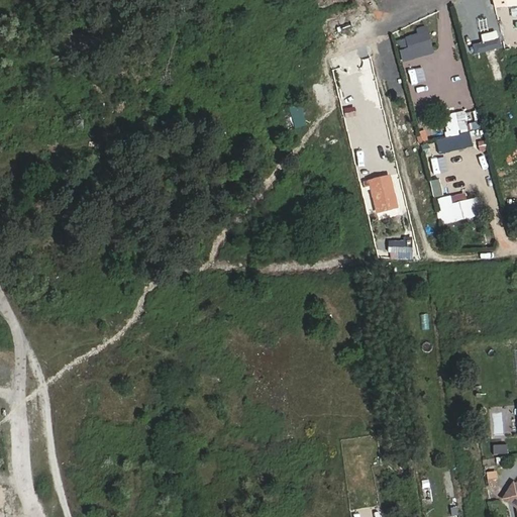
[(428,46),(424,31),(394,40),(396,46),(405,44),(408,58),(418,55),(416,49),(428,46)]
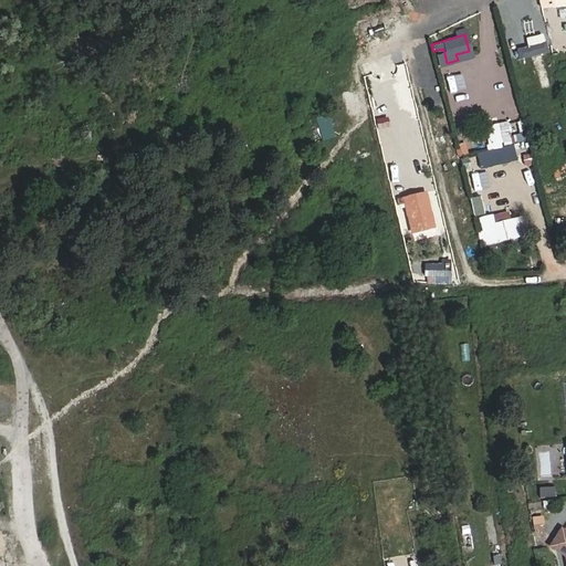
[(471,56),(469,51),(456,54),(458,60),(471,56)]
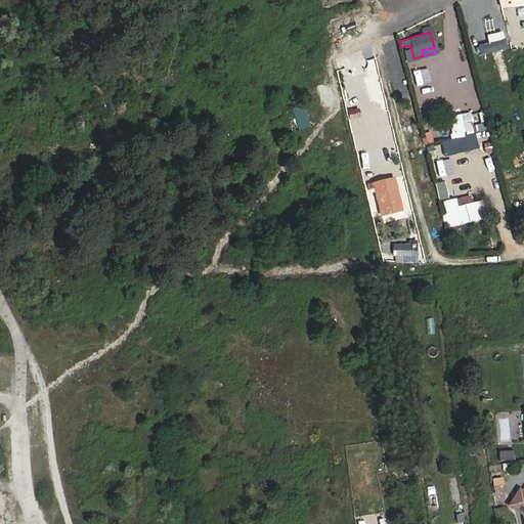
[(442,142),(445,155),(478,145),(475,134),(442,142)]
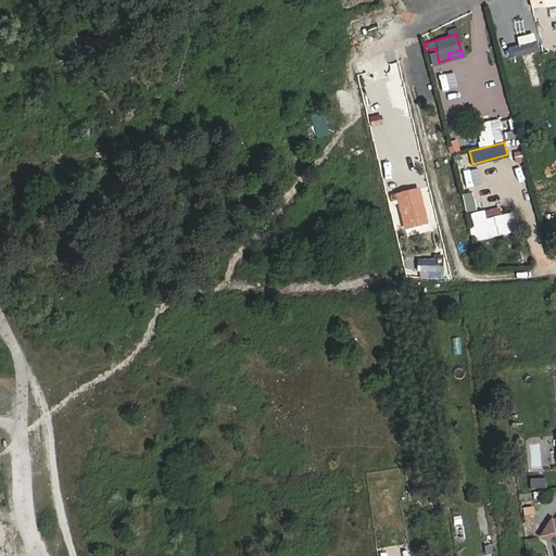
[(463,164),(460,154),(453,156),(456,166),(463,164)]
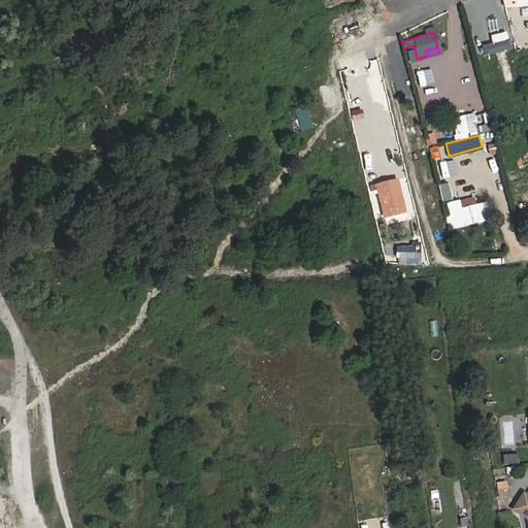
[(395,184),(394,178),(383,182),(384,187),(395,184)]
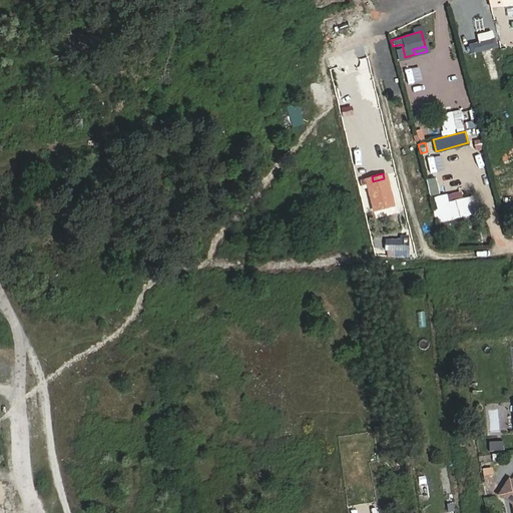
[(372,209),(391,204),(384,178),(373,181),(372,176),(364,178),(372,209)]
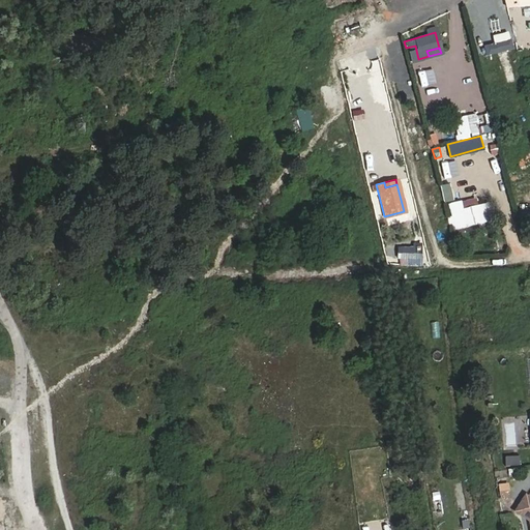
[(476,198),(460,202),(463,210),(478,206),(476,198)]
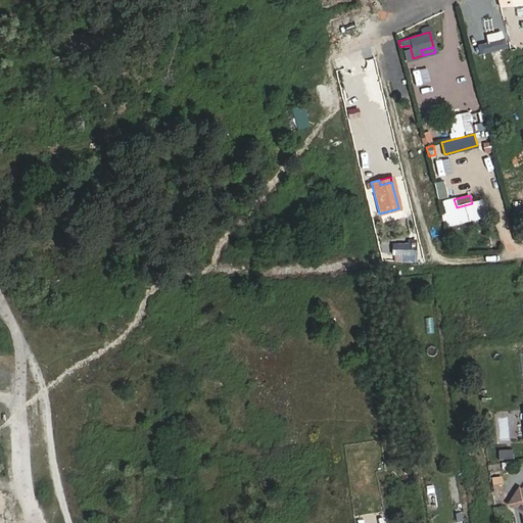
[(444,201),(446,210),(449,225),(460,223),(476,219),(472,203),(457,207),(454,199),(444,201)]
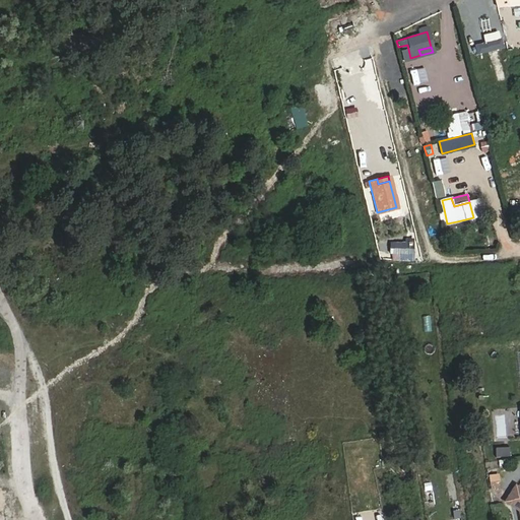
[(519,392),(513,393),(514,412),(510,412),(511,423),(507,423),(509,448),(519,446),(519,392)]
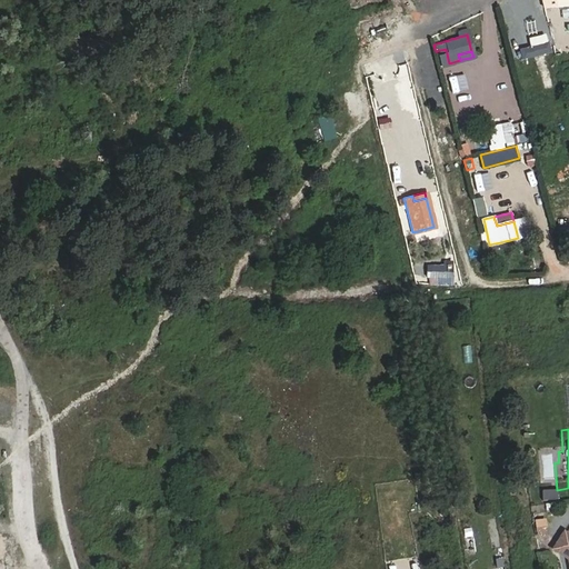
[(547,535),(546,519),(536,520),(537,536),(547,535)]
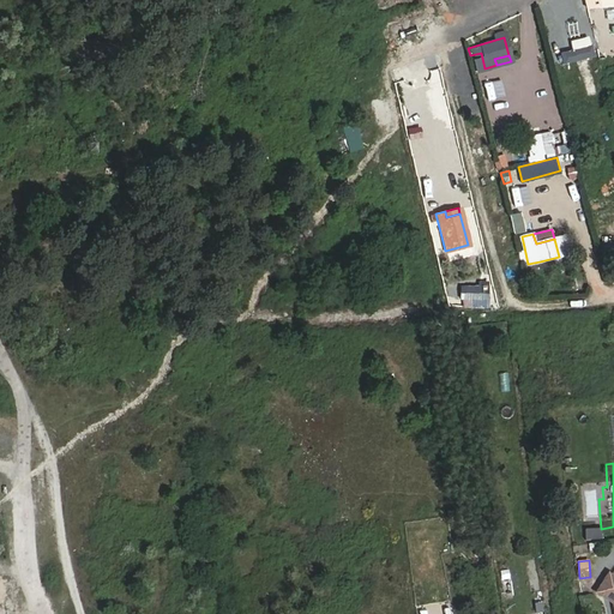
[(613,576),(609,573),(597,593),(603,596),(609,600),(613,593),(613,591),(613,576)]
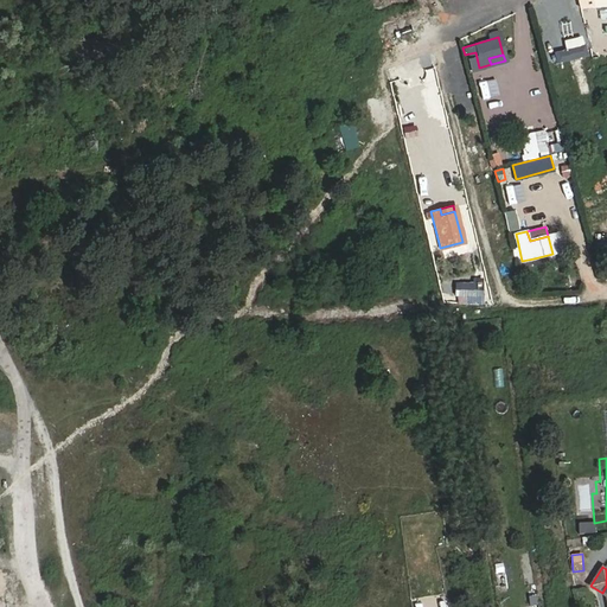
[(535,606),(534,596),(530,596),(531,606),(523,606),(535,606)]
